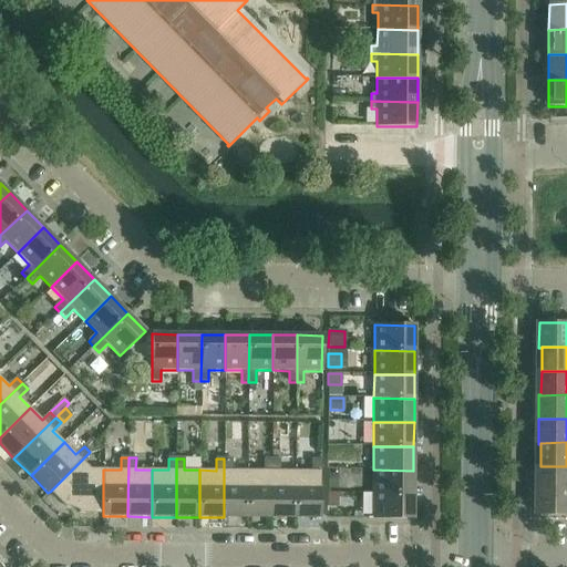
[(224,459),(224,517),(247,517),(248,471),(232,471),(232,459),(224,459)]
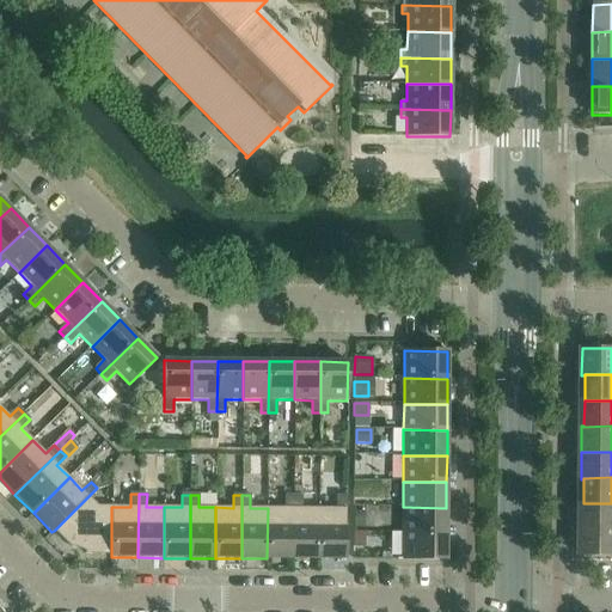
[(89,496),(54,531),(72,549),(73,546),(85,552),(85,555),(111,555),(111,507),(98,506),(89,496)]
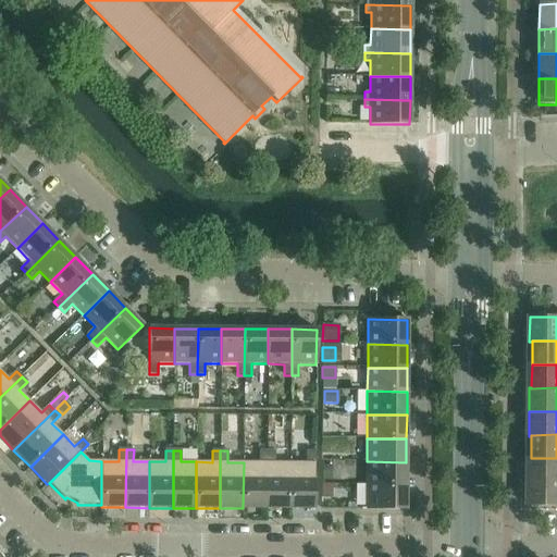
[(244,462),(243,508),(267,508),(267,452),(260,452),(259,462),(244,462)]
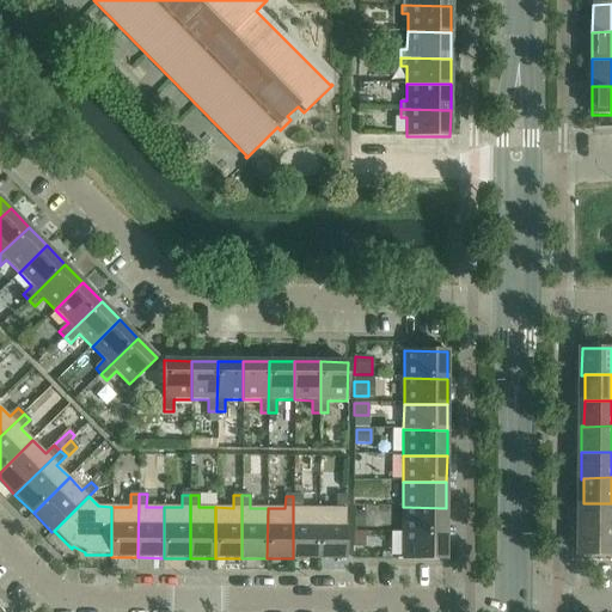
[(293,496),(293,558),(318,560),(319,508),(301,508),(301,496),(293,496)]
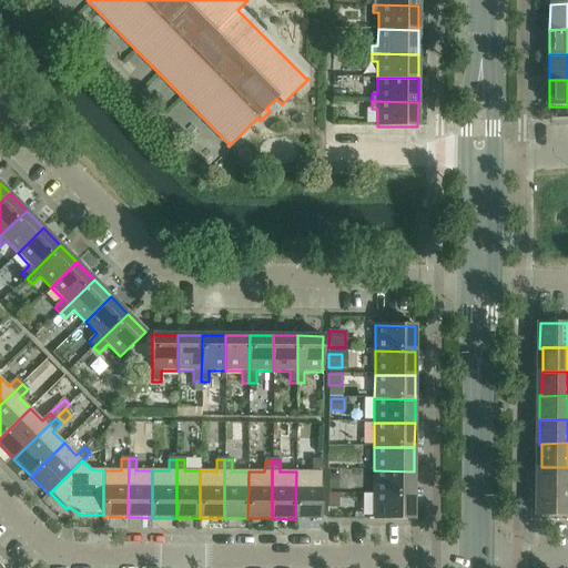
[(296,472),(295,519),(321,519),(321,460),(313,460),(313,472),(296,472)]
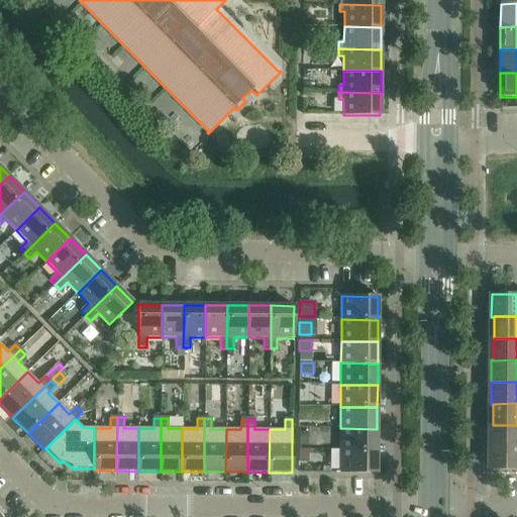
[(516,425),(493,425),(492,446),(492,447),(516,447),(516,425)]
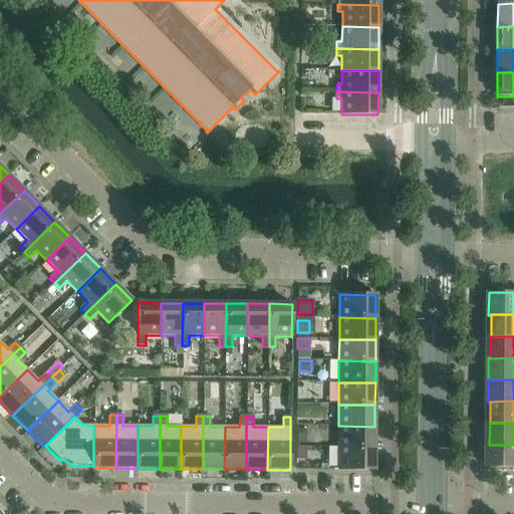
[(338,426),(338,448),(374,448),(374,427),(338,426)]
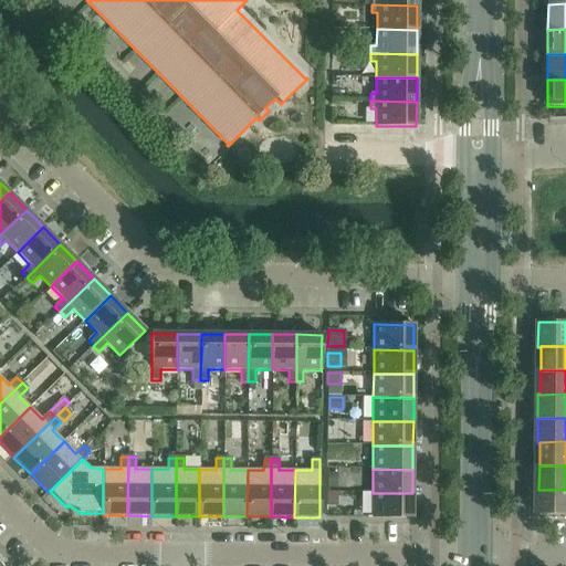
[(337,473),(328,473),(328,488),(337,488),(337,473)]
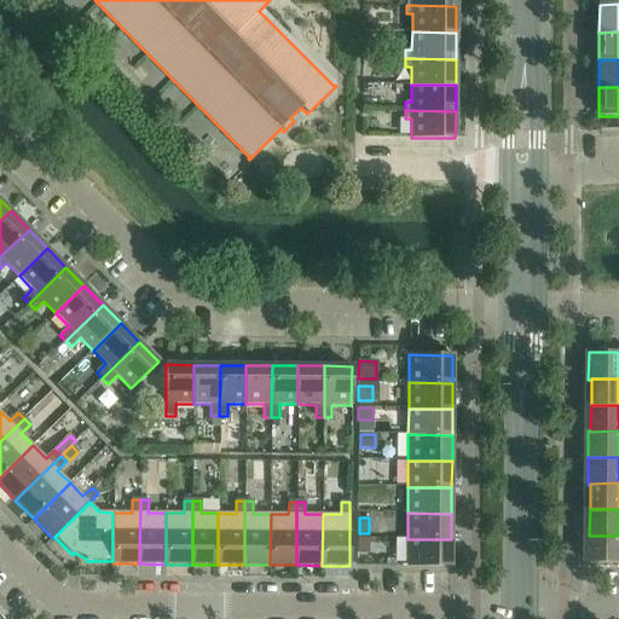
[(618,536),(589,536),(589,534),(586,534),(586,562),(618,562),(618,536)]
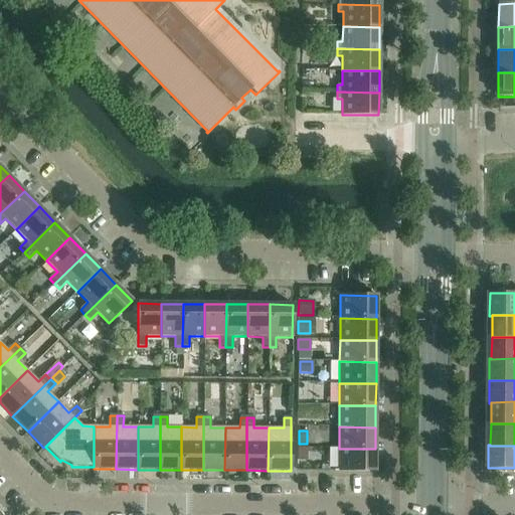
[(375,449),(339,449),(338,471),(375,472),(375,449)]
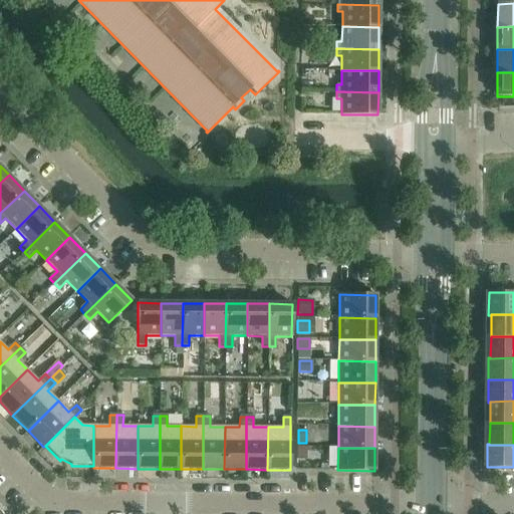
[(306,450),(298,450),(298,462),(306,462),(306,450)]
